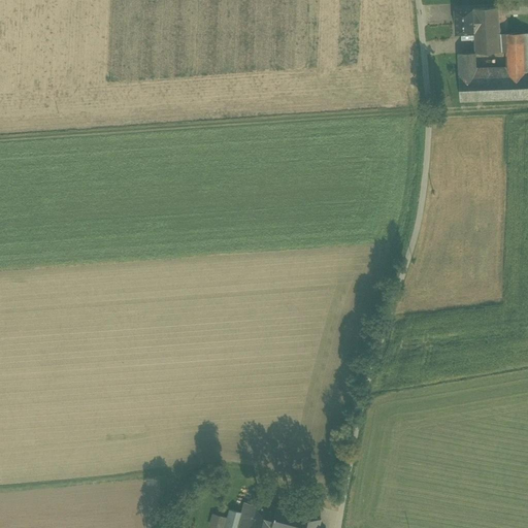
[(503,7),(503,14),(527,13),(527,3),(518,4),(518,6),(503,7)]
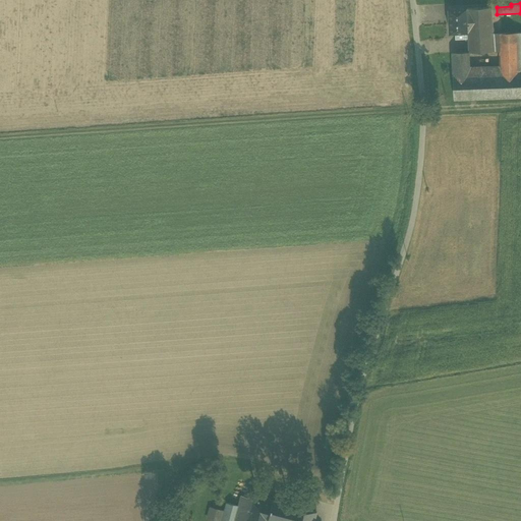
[(469,53),(496,52),(495,34),(493,34),(491,7),(467,8),(468,33),(468,38),(469,52),(469,53)]
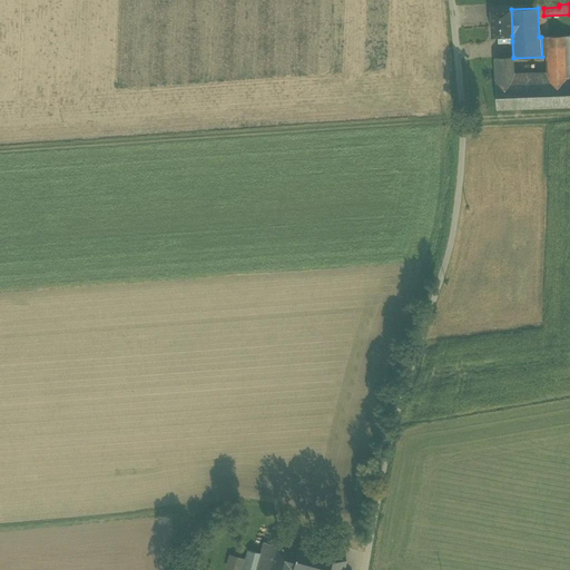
[(491,10),(492,37),(500,37),(512,36),(511,9),(491,10)]
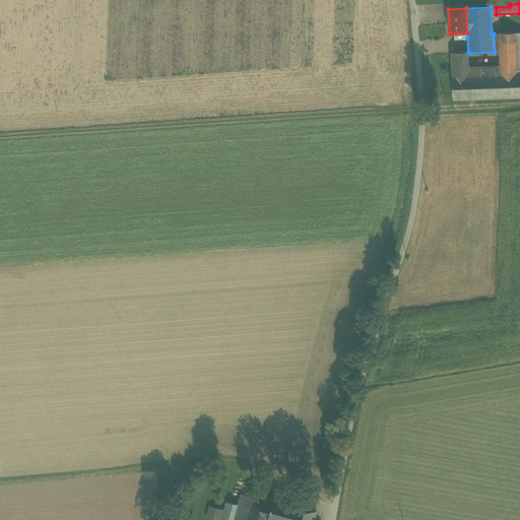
[(519,33),(501,34),(501,52),(502,67),(502,74),(476,75),(477,99),(519,96),(519,33)]
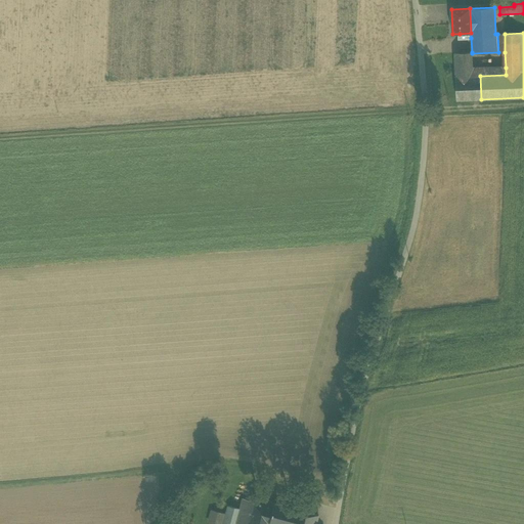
[(473,69),(472,53),(472,52),(454,53),(456,100),(474,99),(473,77),(473,69)]
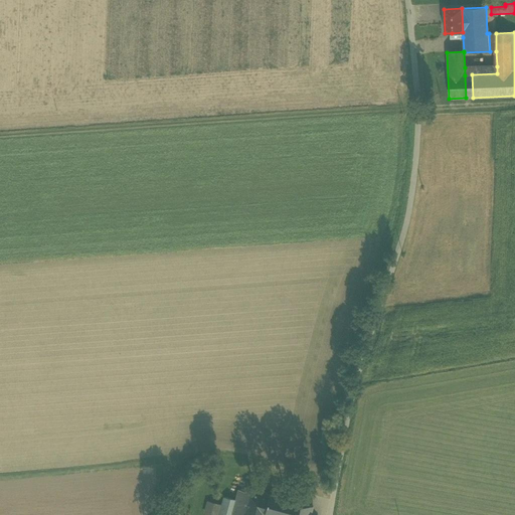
[(497,73),(497,66),(465,67),(465,75),(466,98),(473,98),(472,74),(497,73)]
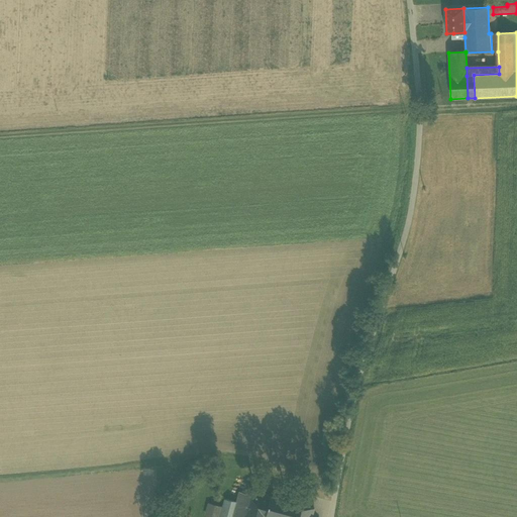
[(238,492),(236,502),(231,516),(242,516),(249,495),(238,492)]
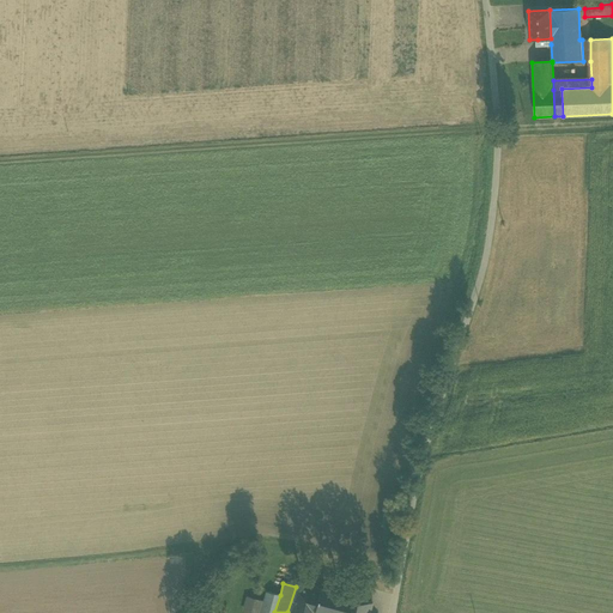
[(303,589),(296,587),(287,612),(314,612),(315,612),(314,612),(320,589),(320,588),(304,584),(303,589)]
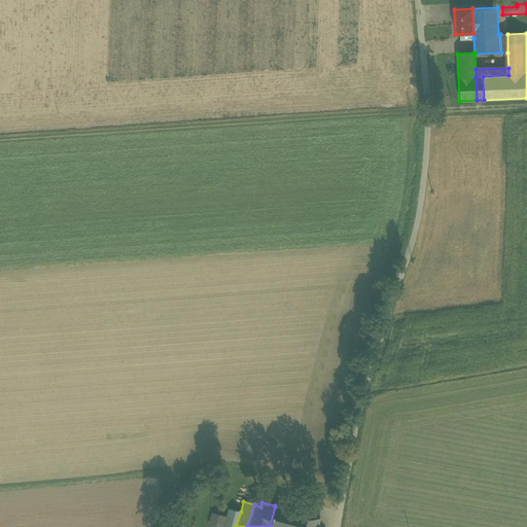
[(271,526),(272,526),(303,526),(307,515),(275,506),(270,526),(271,526)]
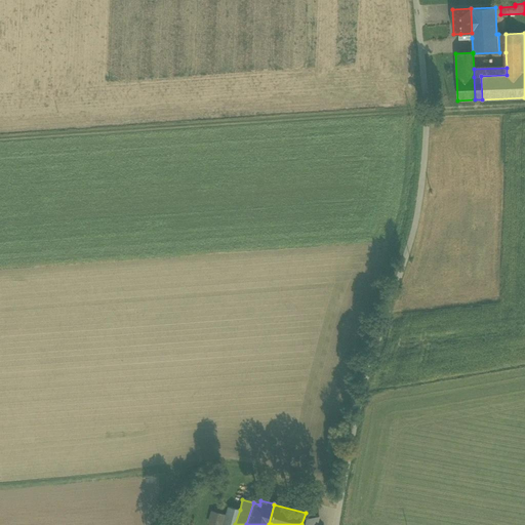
[(235,524),(240,510),(229,508),(226,516),(224,524),(235,524)]
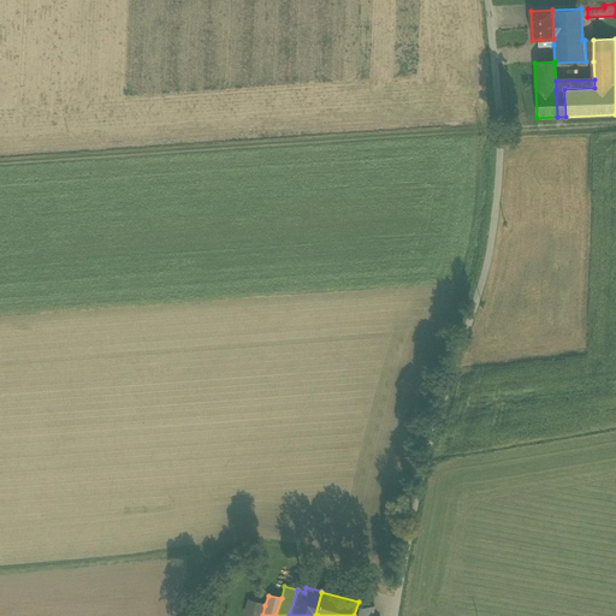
[(247,615),(262,615),(265,605),(247,600),(243,615),(247,615)]
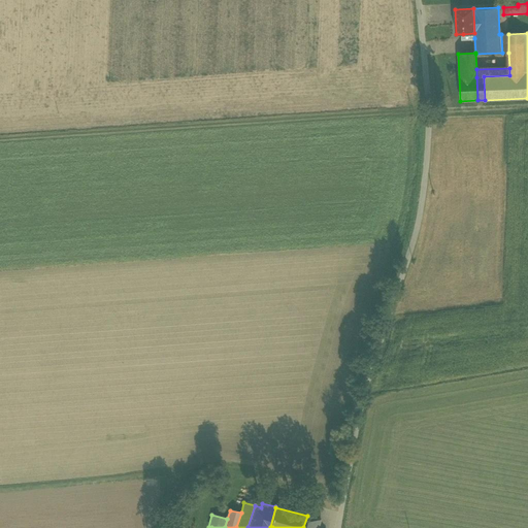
[(315,527),(318,519),(307,516),(303,527),(315,527)]
